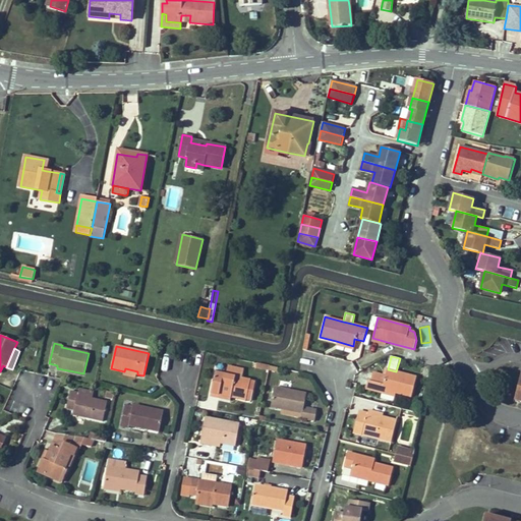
[(226,374),(216,372),(211,396),(219,398),(220,395),(231,397),(246,401),(246,400),(251,401),(255,382),(242,378),(244,369),(228,366),(226,374)]
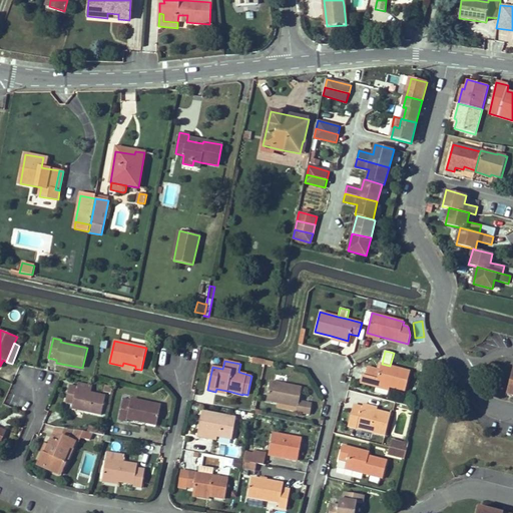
[(135,366),(123,363),(122,366),(121,370),(134,373),(135,369),(135,366)]
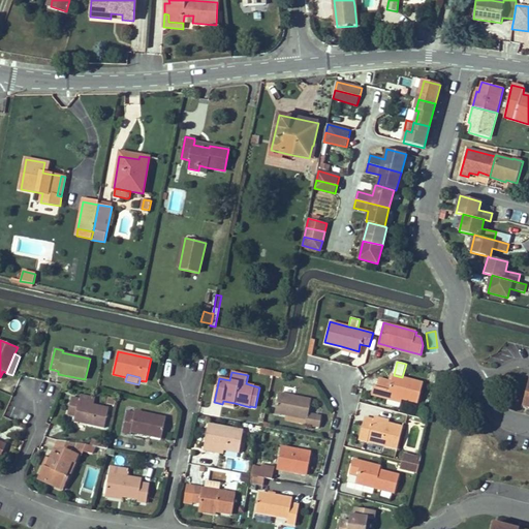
[(424,383),(393,375),(392,381),(378,378),(376,387),(374,386),(371,395),(387,399),(389,396),(402,399),(417,403),(424,383)]
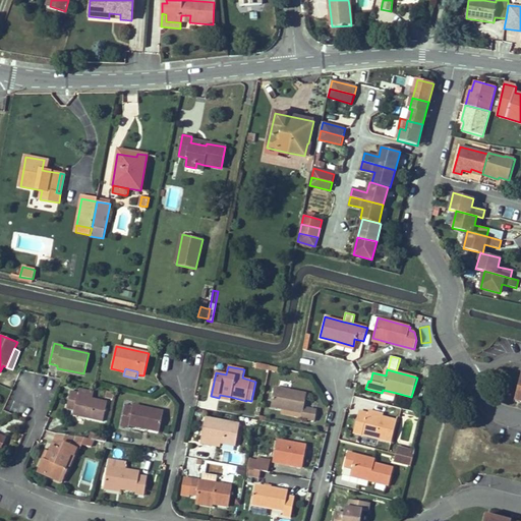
[(306,394),(275,387),(271,407),(283,409),(302,413),(301,418),(314,421),(316,410),(304,407),(306,394)]
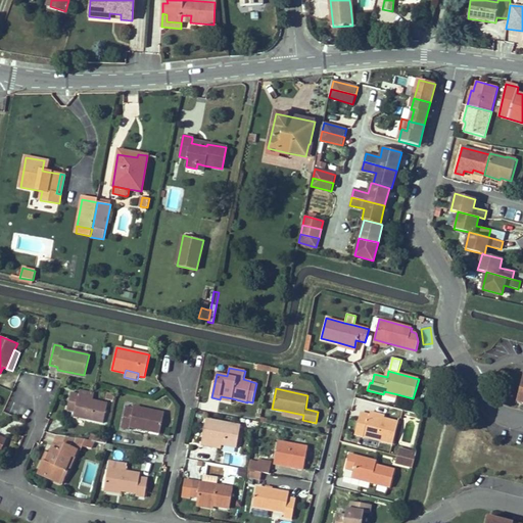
[(94,393),(80,390),(79,394),(78,397),(93,400),(94,393)]
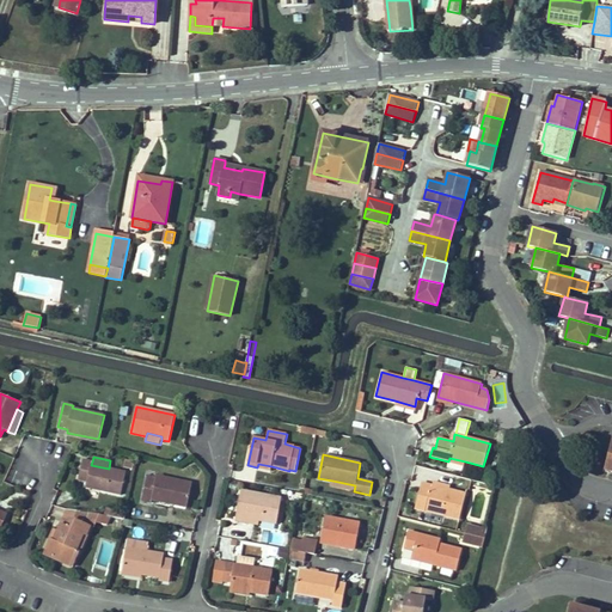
[(133,469),(135,461),(126,459),(123,466),(133,469)]
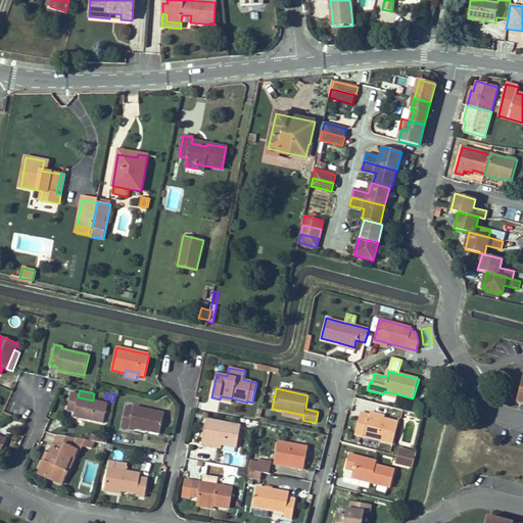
[(79,394),(70,393),(66,410),(75,412),(74,417),(103,423),(107,403),(93,400),(78,397),(79,394)]
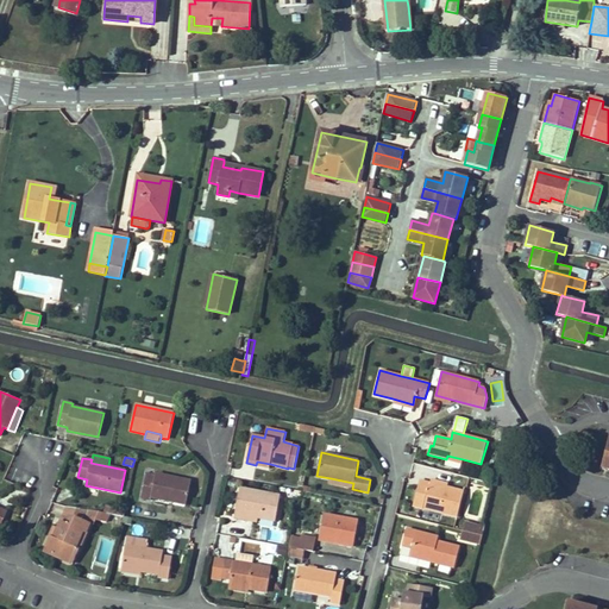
[(187,501),(192,482),(156,473),(156,476),(146,473),(142,497),(151,500),(151,497),(169,501),(169,497),(187,501)]
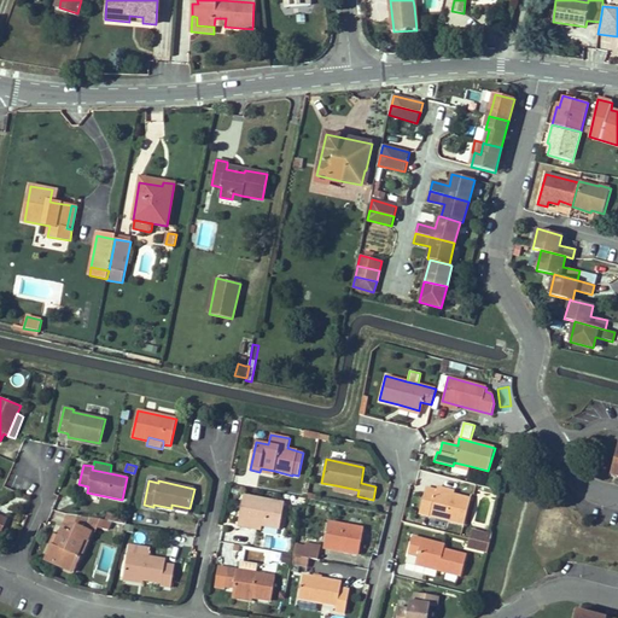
[(359,490),(336,485),(334,491),(357,496),(359,490)]
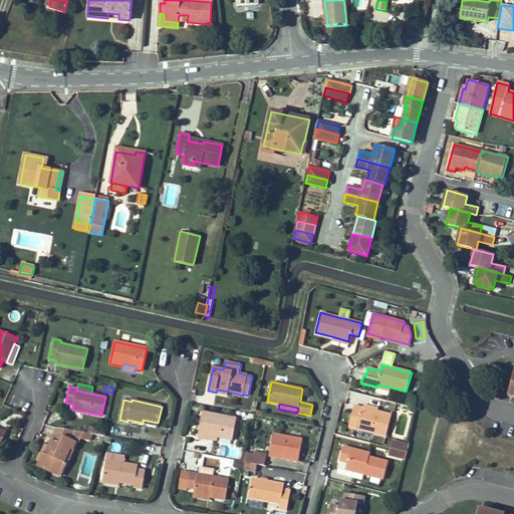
[(363,408),(354,406),(348,427),(386,437),(392,415),(377,412),(363,408)]
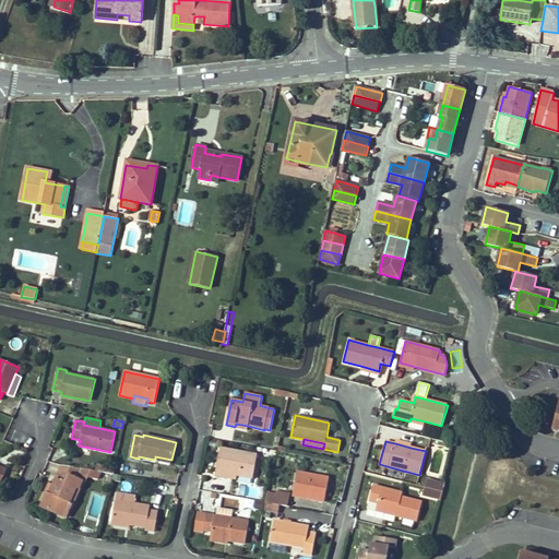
[(252,479),(257,455),(219,448),(215,475),(224,477),(225,474),(237,476),(252,479)]
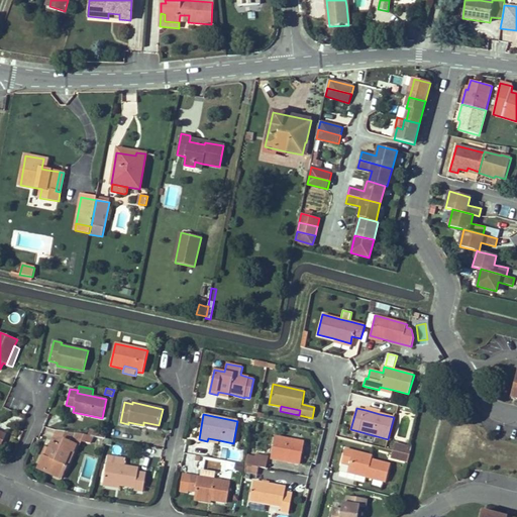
[(88,436),(58,430),(49,449),(45,457),(42,455),(38,466),(46,469),(44,472),(62,479),(67,467),(64,464),(70,451),(73,453),(77,444),(80,446),(82,442),(90,443),(94,437),(88,436)]
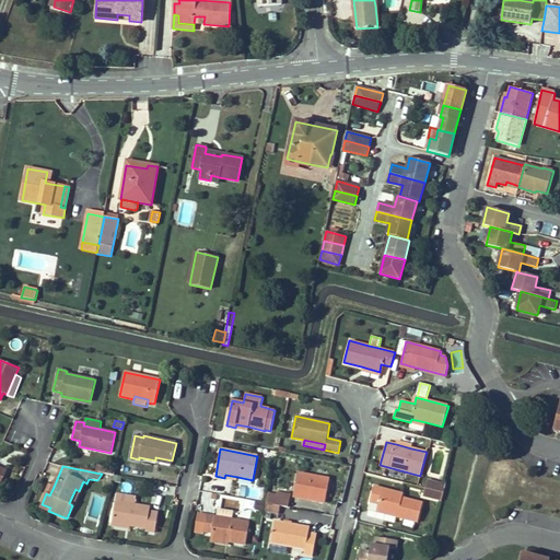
[(96,466),(95,473),(102,474),(114,476),(115,471),(107,470),(107,468),(96,466)]
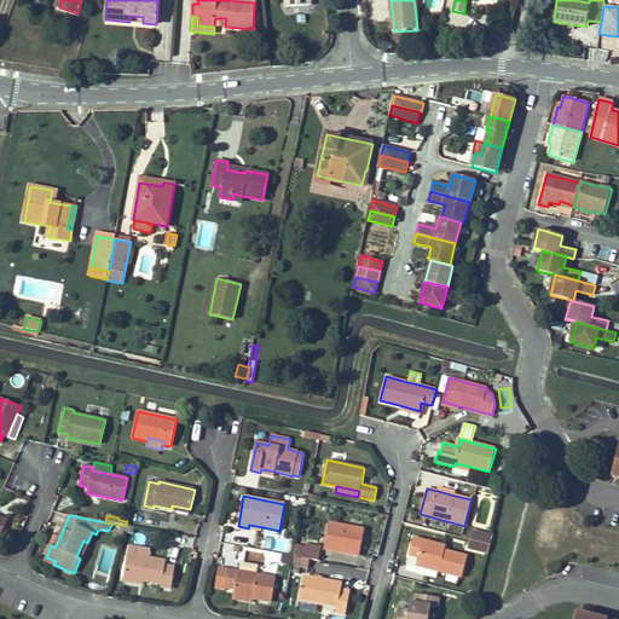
[(364,530),(329,522),(324,549),(359,556),(364,530)]
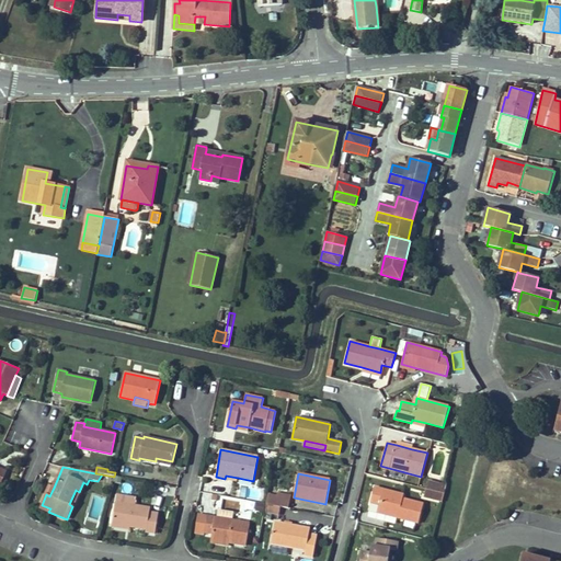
[(427,481),(426,489),(436,491),(437,483),(427,481)]
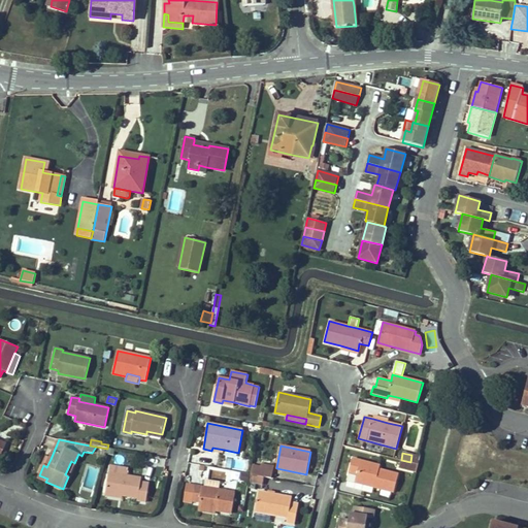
[(420,457),(411,455),(410,462),(419,464),(420,457)]
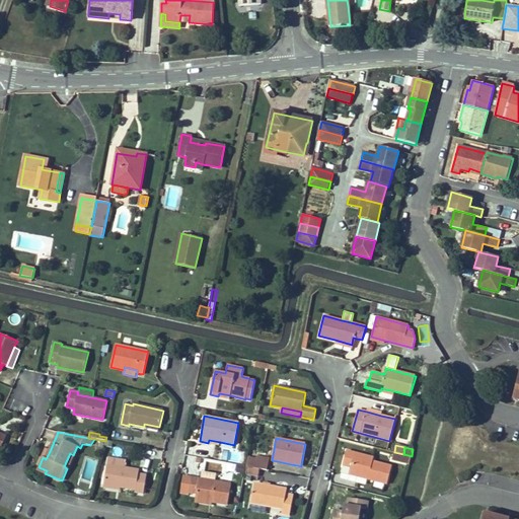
[(373,457),(347,450),(344,465),(352,467),(351,469),(368,474),(367,478),(387,484),(391,466),(372,461),(373,457)]
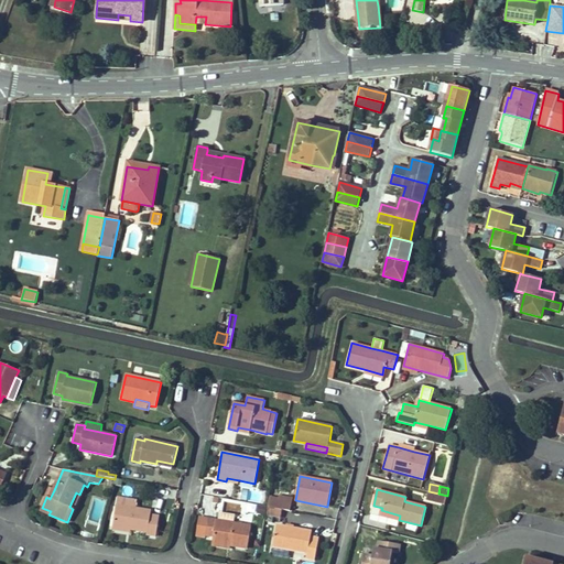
[(438,494),(429,491),(426,499),(445,505),(447,496),(438,494)]
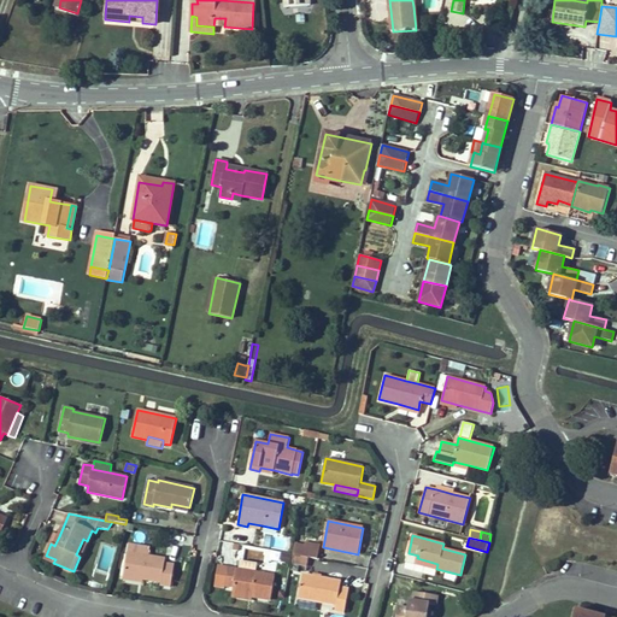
[(87,541),(83,539),(76,554),(80,557),(87,541)]
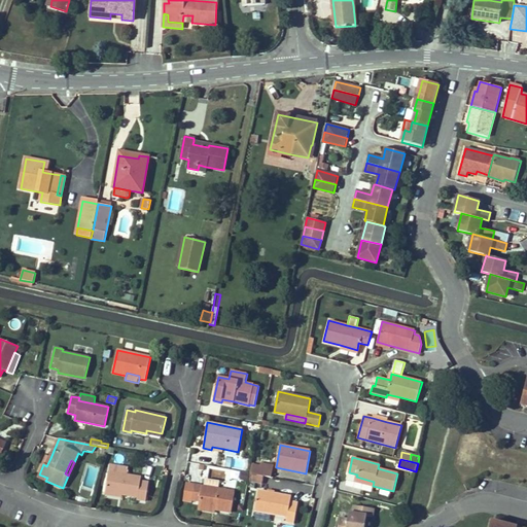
[(260,466),(258,476),(265,477),(271,478),(274,465),(260,463),(260,466)]
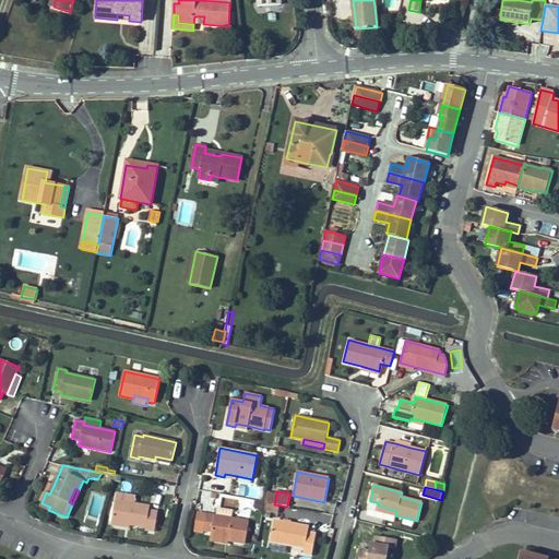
[(137,496),(116,492),(111,522),(130,525),(146,527),(145,531),(155,532),(158,512),(150,510),(150,507),(135,503),(137,496)]
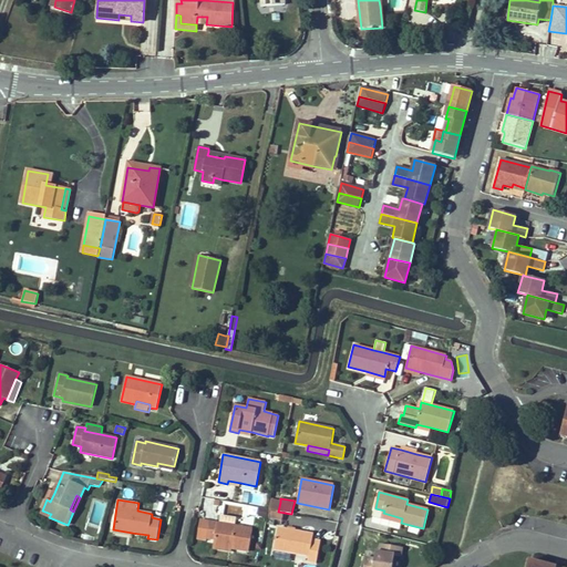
[(272,501),(270,511),(278,512),(280,502),(272,501)]
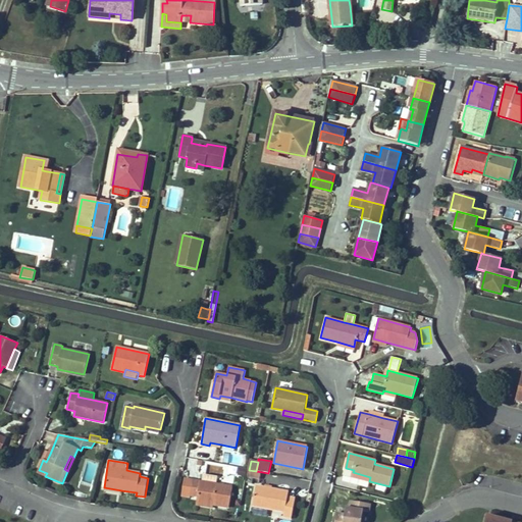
[(354,470),(346,468),(344,475),(369,481),(370,477),(353,472),(354,470)]
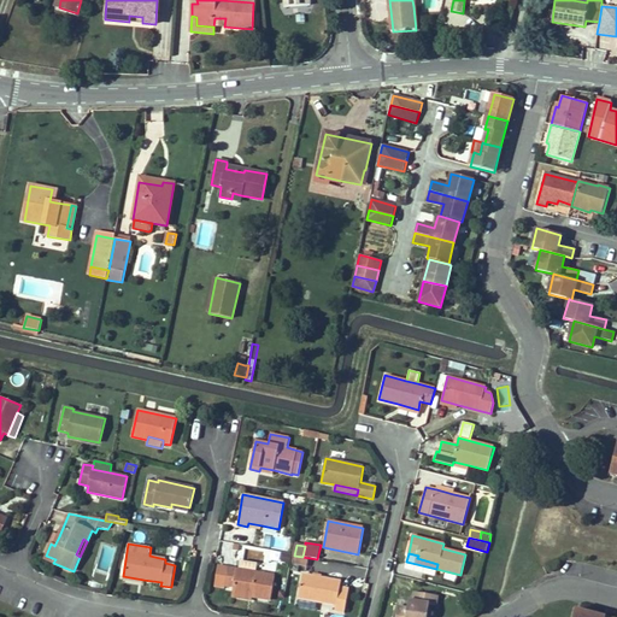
[(303,557),(294,556),(293,564),(307,566),(310,558),(303,557)]
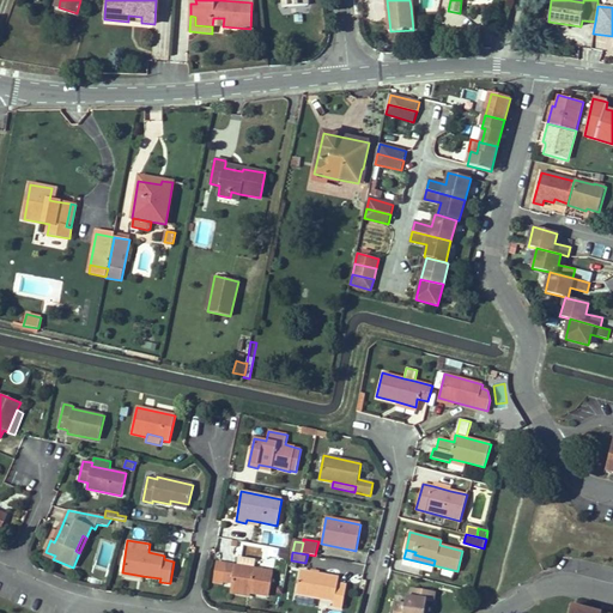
[(238,557),(237,565),(254,569),(255,560),(238,557)]
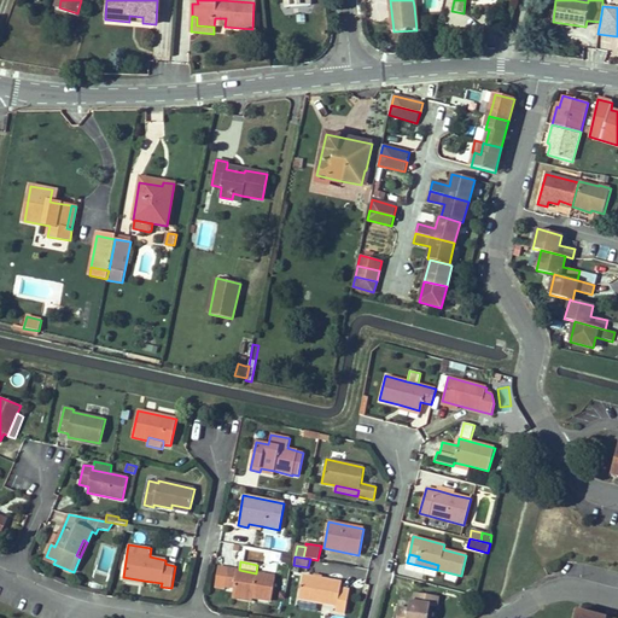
[(272,601),(275,576),(256,573),(239,570),(219,567),(215,588),(225,590),(225,587),(233,588),(233,595),(252,598),(272,601)]
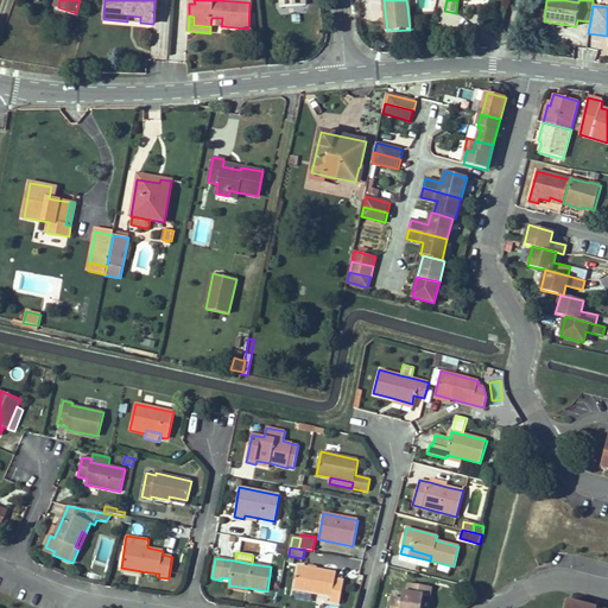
[(293,590),(330,596),(329,602),(340,605),(344,581),(334,578),(335,572),(298,565),(293,590)]
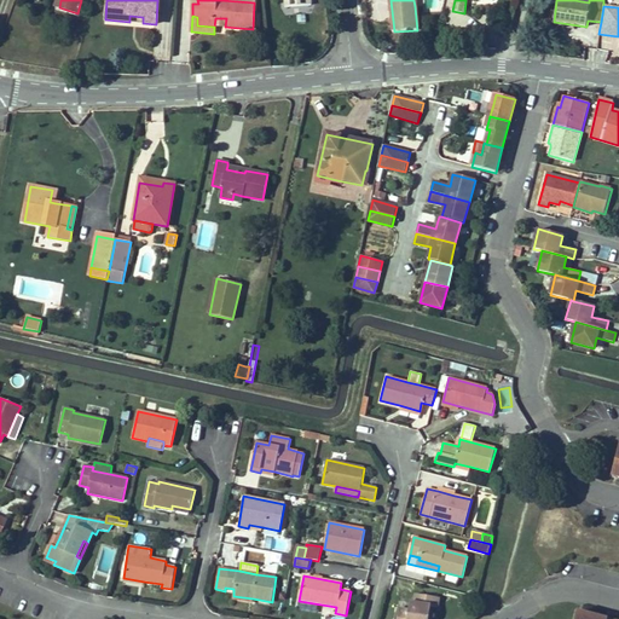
[(438,607),(440,597),(421,595),(420,603),(414,603),(410,602),(409,611),(399,608),(397,618),(428,618),(431,606),(438,607)]
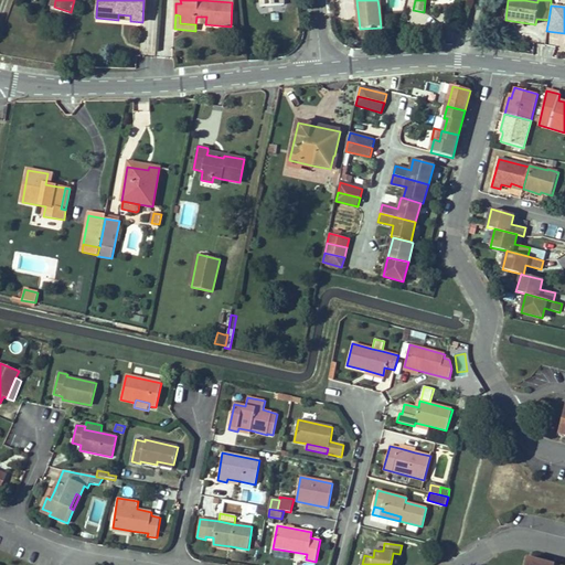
[(451,550),(449,544),(440,548),(444,554),(451,550)]
